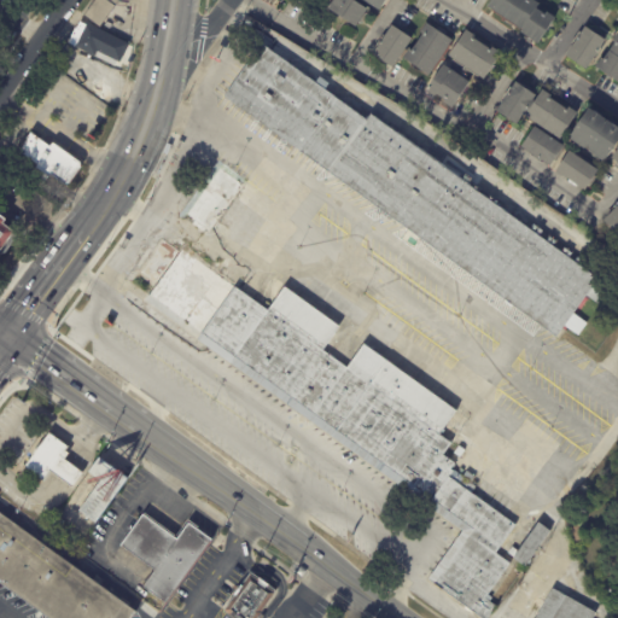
[(129,0),(129,3),(118,1),(114,7),(115,9),(100,29),(85,17),(97,0),(129,0)]
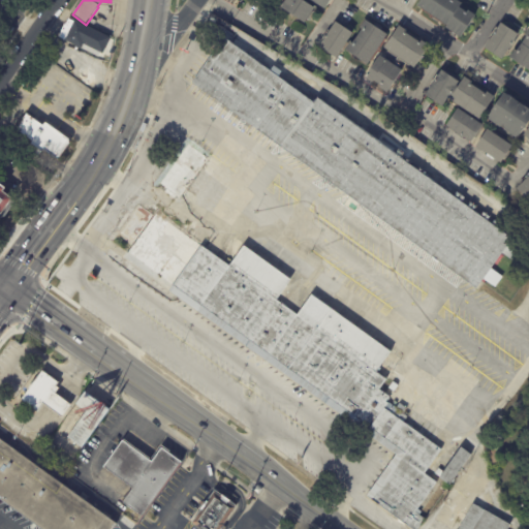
[(304,0),(314,6),(315,7),(305,23),(281,6),(284,0),(304,0)]
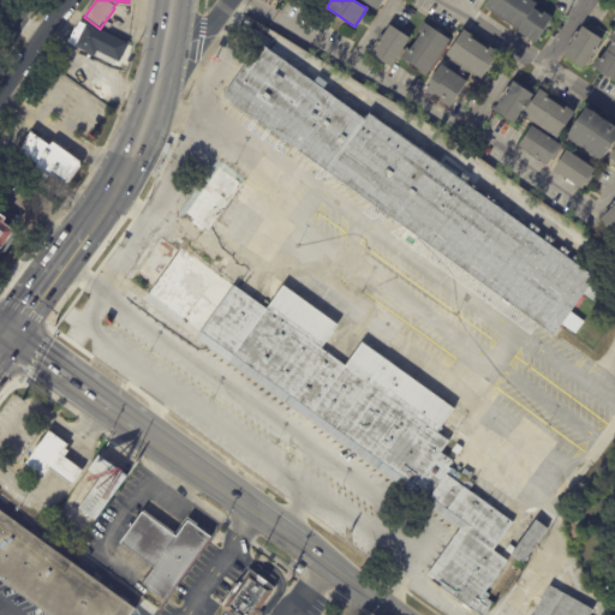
[(359,0),(376,11),(382,0),(359,0)]
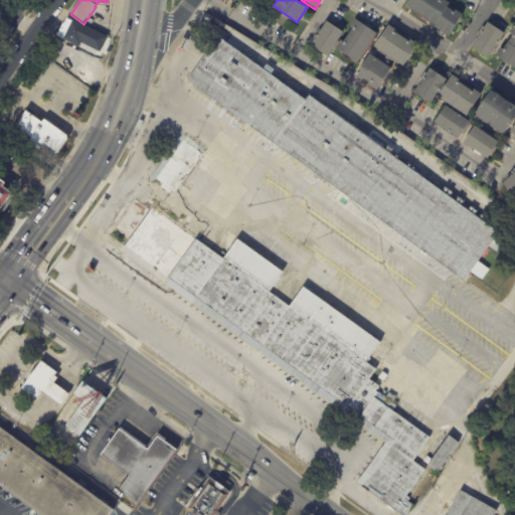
[(447,36),(434,27),(436,25),(406,6),(409,0),(445,0),(451,4),(448,7),(455,12),(456,10),(464,15),(449,37),(447,36)]
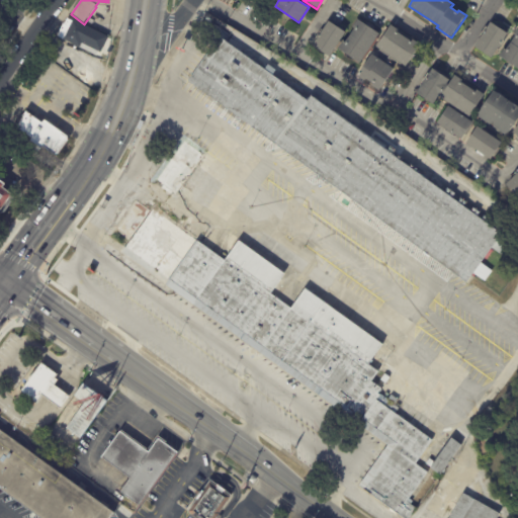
[(339,26),(346,31),(330,56),(313,45),(329,19),(339,26)]
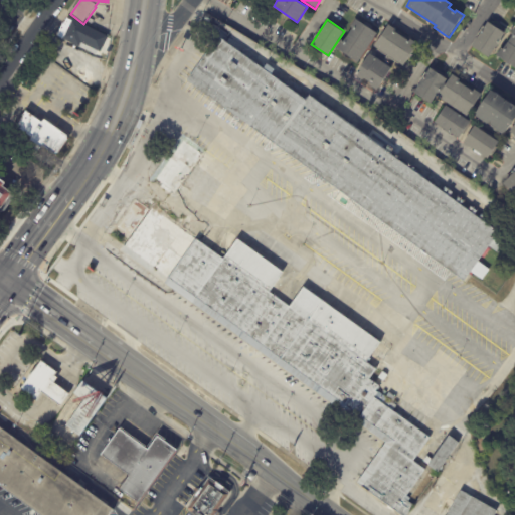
[(377,33),(358,63),(336,48),(341,41),(343,42),(352,28),(350,27),(356,19),(377,33)]
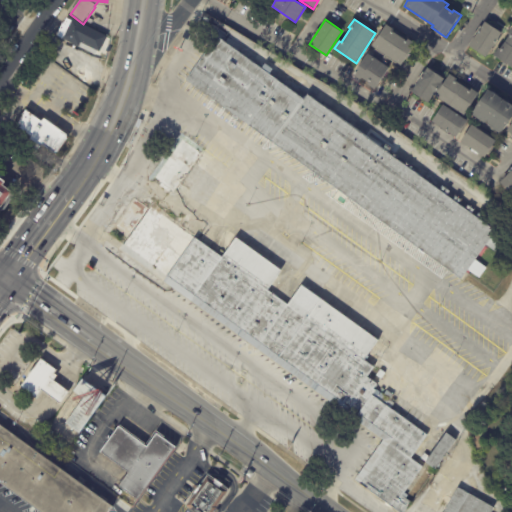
[(107,38),(99,54),(97,53),(95,57),(57,37),(63,25),(66,20),(71,22),(72,20),(107,38)]
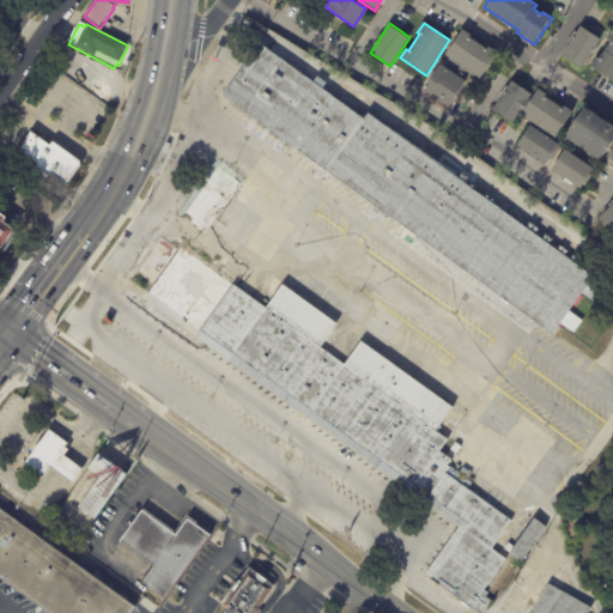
[(581,26),(601,40),(582,70),(562,55),(581,26)]
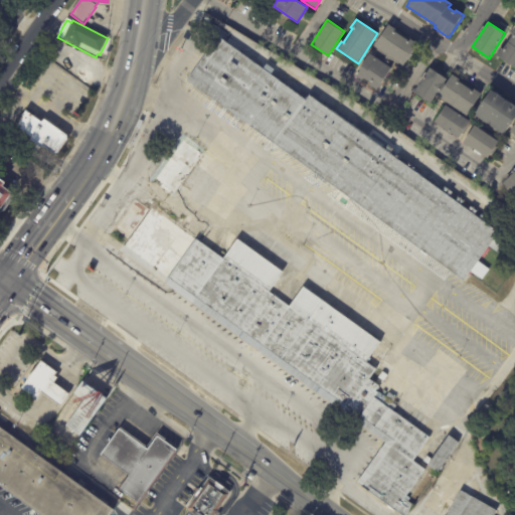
[(413,51),(403,65),(375,46),(389,24),(397,28),(396,30),(410,39),(411,38),(418,43),(413,51)]
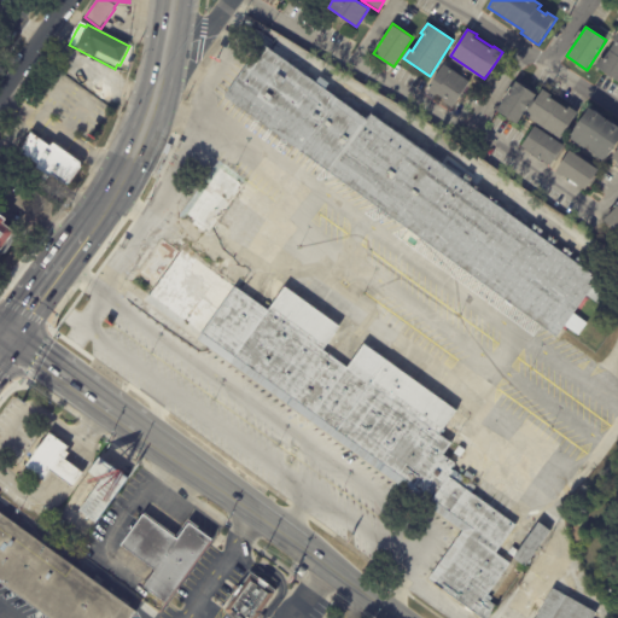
[(617,82),(595,68),(601,59),(604,60),(614,44),(612,42),(617,33),(617,82)]
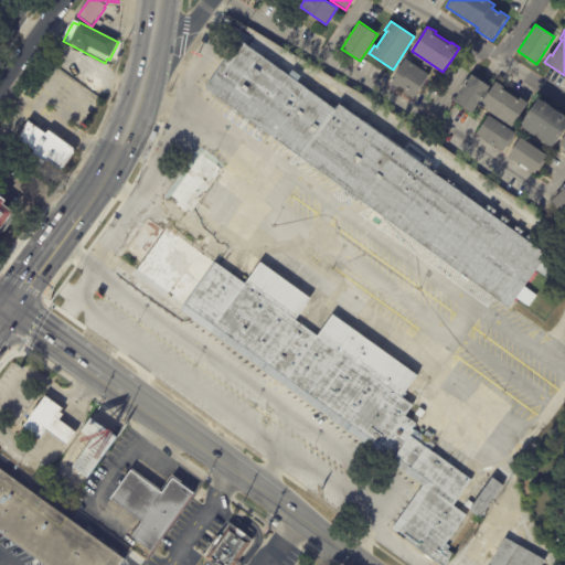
[(307,91),(236,39),(203,88),(272,138),(307,91)]
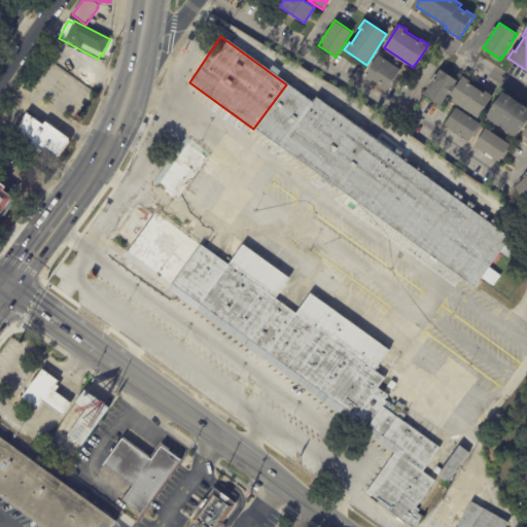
[(385,58),(400,69),(386,92),(379,86),(380,84),(373,80),(372,81),(365,77),(370,71),(367,70),(379,54),(385,58)]
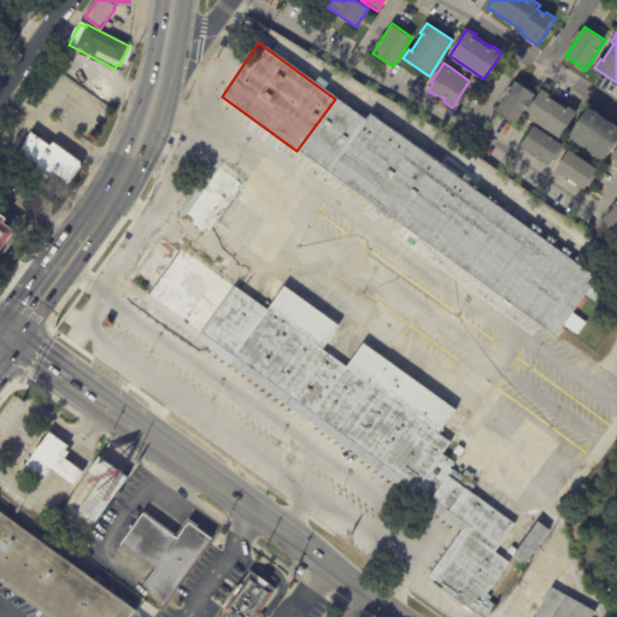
[(516,82),(538,97),(542,89),(552,95),(551,98),(566,109),(569,106),(579,113),(560,140),(523,115),(517,125),(497,111),(516,82)]
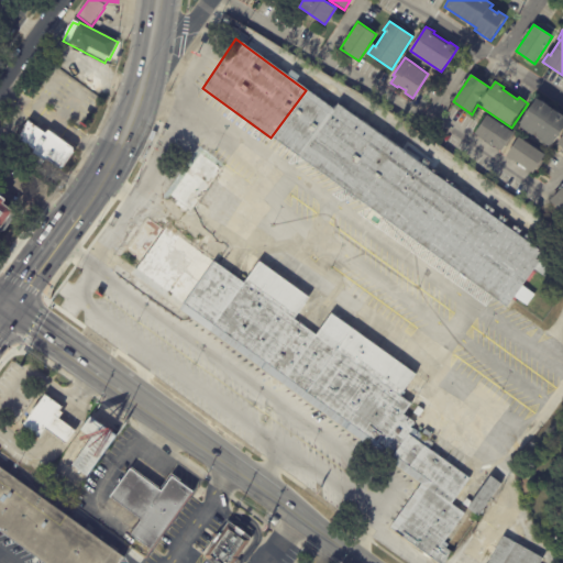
[(332,110),(306,90),(271,138),(297,157),(332,110)]
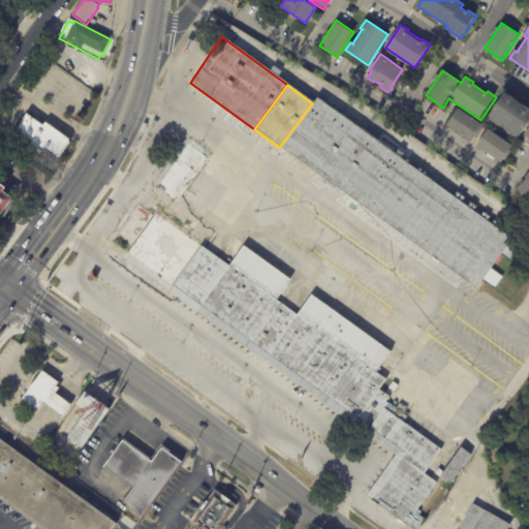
[(500,126),(490,119),(492,116),(490,115),(506,91),(528,106),(528,122),(520,135),(519,135),(517,137),(500,126)]
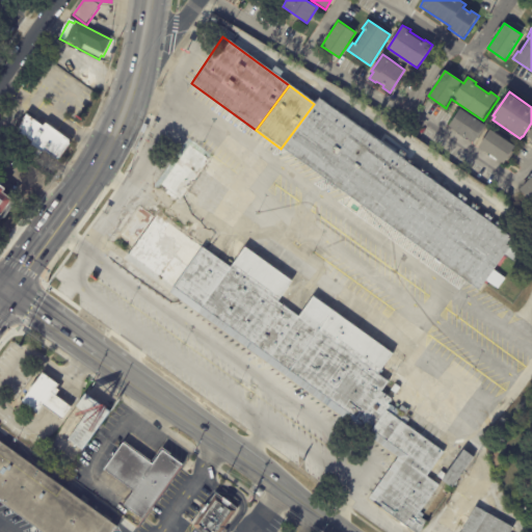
[(477,290),(512,239),(318,99),(314,104),(281,149),(477,290)]
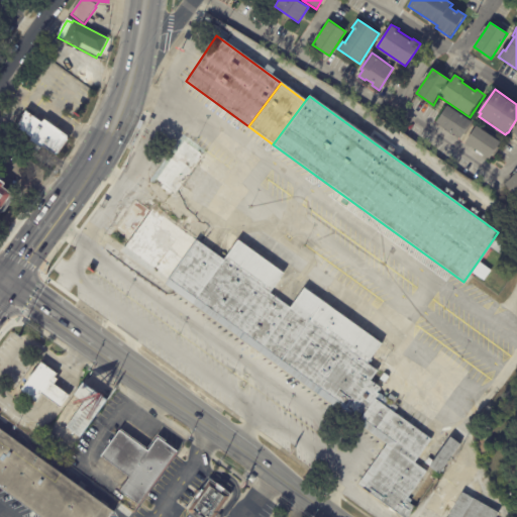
[(459,137),(437,121),(448,104),(474,121),(461,138),(459,137)]
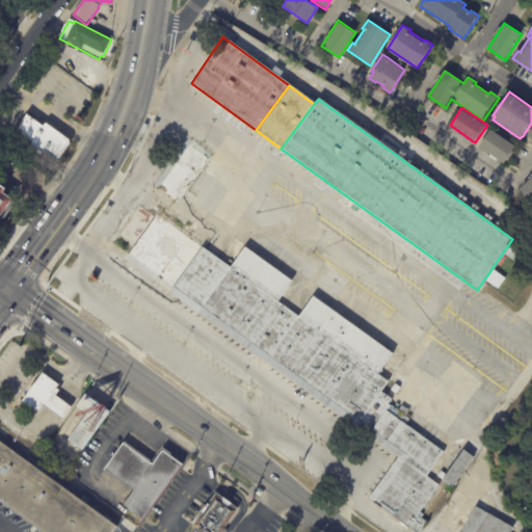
[(43,153),(31,144),(33,142),(17,131),(24,121),(23,120),(27,114),(44,126),(46,124),(47,124),(70,139),(70,144),(59,159),(55,159),(44,151),(43,153)]
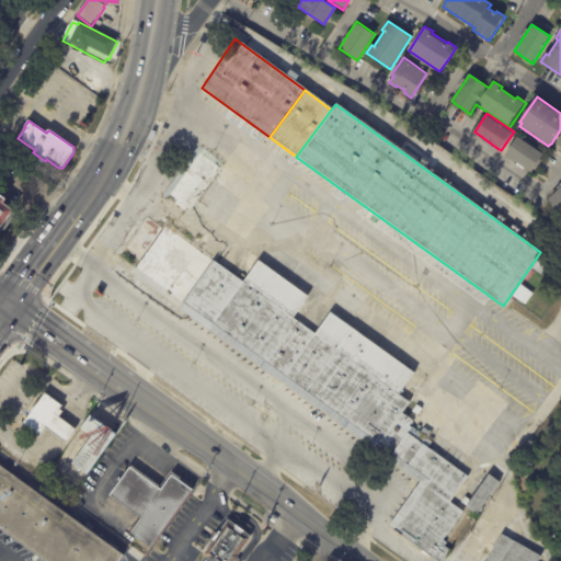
[(534,170),(533,172),(506,155),(518,136),(545,153),(534,170)]
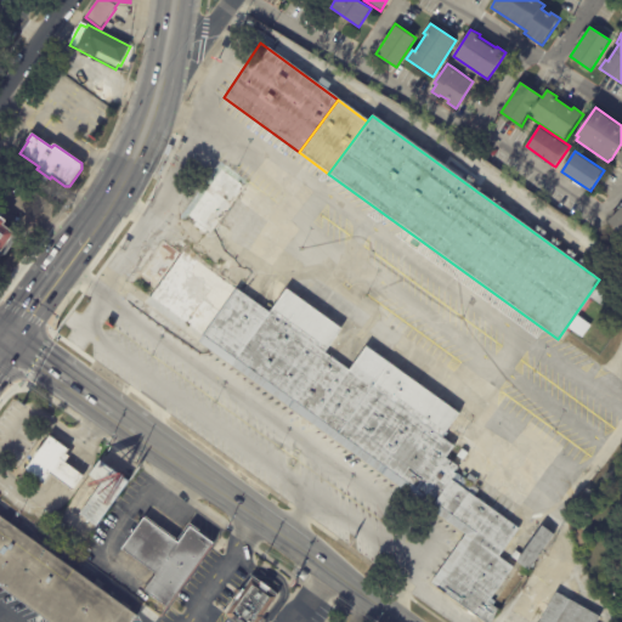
[(246,181),(218,162),(180,219),(209,238),(246,181)]
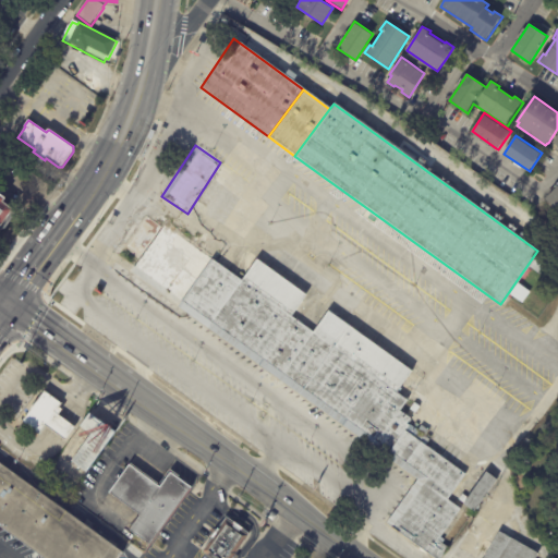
[(557,209),(546,198),(557,185),(557,209)]
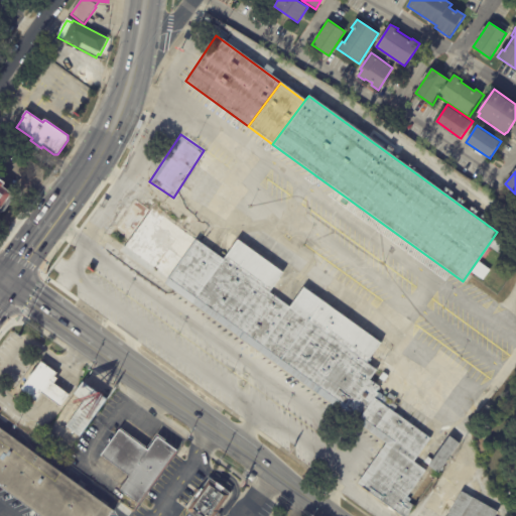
[(0,178),(5,182),(3,185),(12,192),(1,209),(0,208),(0,178)]
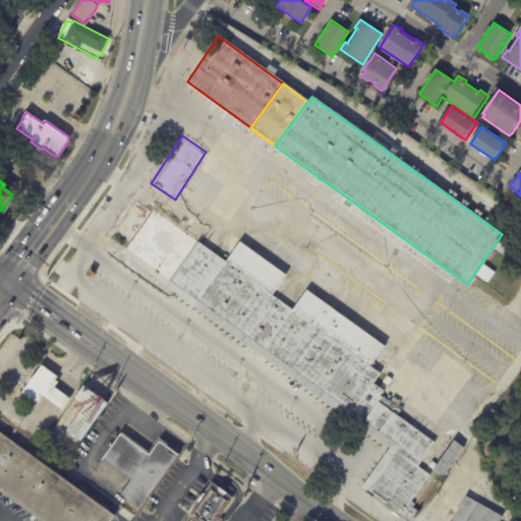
[(393,438),(359,490),(407,520),(410,520),(418,509),(410,505),(429,474),(417,467),(435,440),(393,413),(399,402),(392,397),(391,398),(371,387),(381,372),(370,366),(385,343),(303,292),(292,309),(271,296),(286,273),(237,243),(227,259),(135,201),(117,231),(129,238),(114,263),(393,438)]
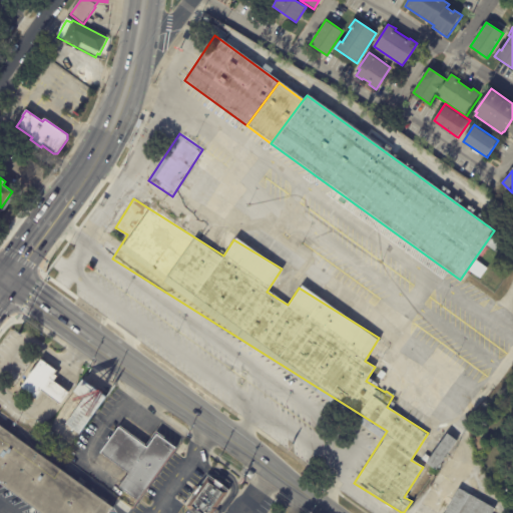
[(33,399),(18,388),(39,358),(55,369),(48,379),(40,390),(33,399)]
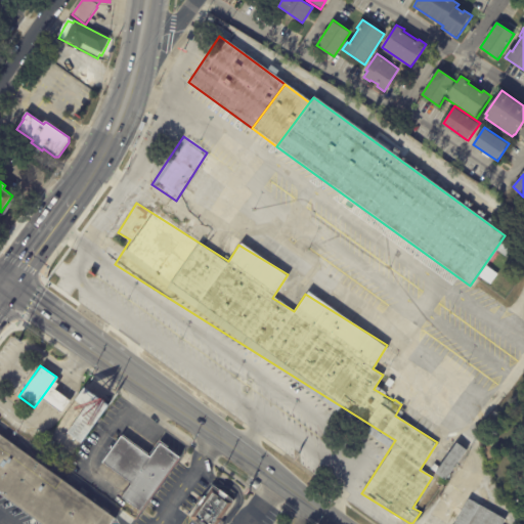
[(389,379),(395,382),(391,388),(385,384),(389,379)]
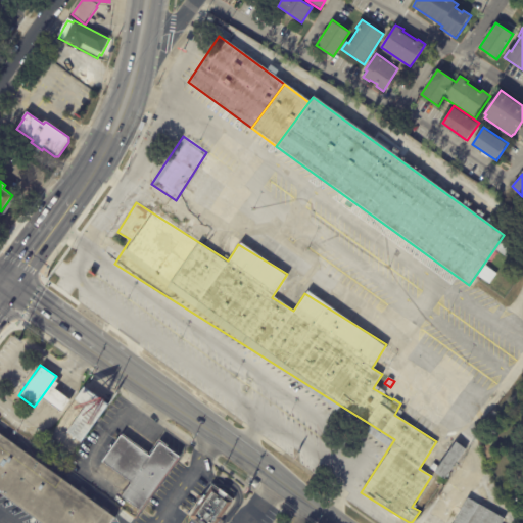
[(49,386),(63,396),(68,399),(60,411),(55,408),(41,397),(49,386)]
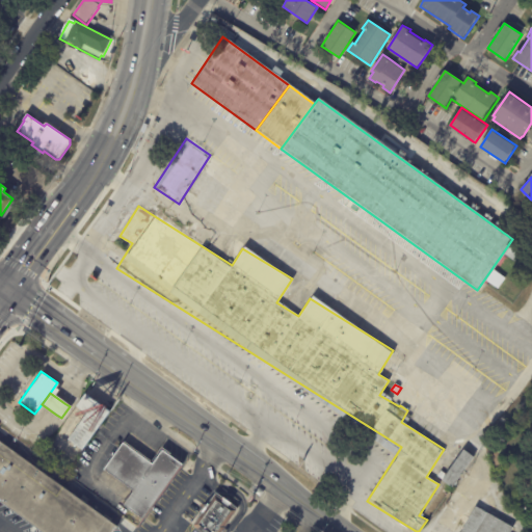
[(81,450),(67,440),(84,413),(76,406),(84,395),(108,411),(81,450)]
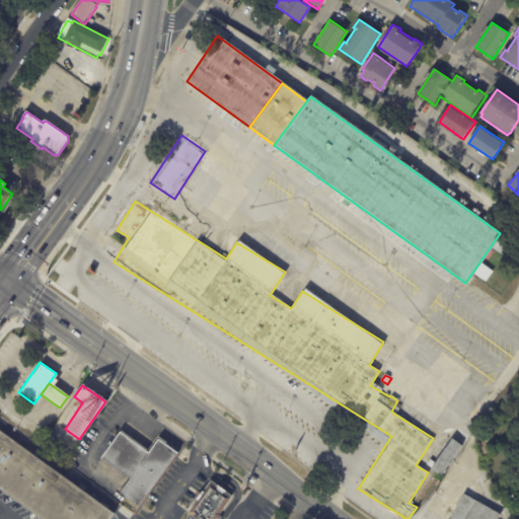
[(487,397),(491,400),(482,410),(478,405),(487,397)]
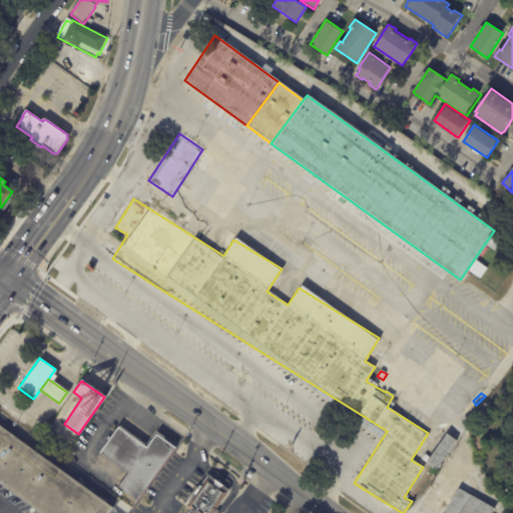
[(42,512),(0,482),(0,426),(112,507),(107,512),(42,512)]
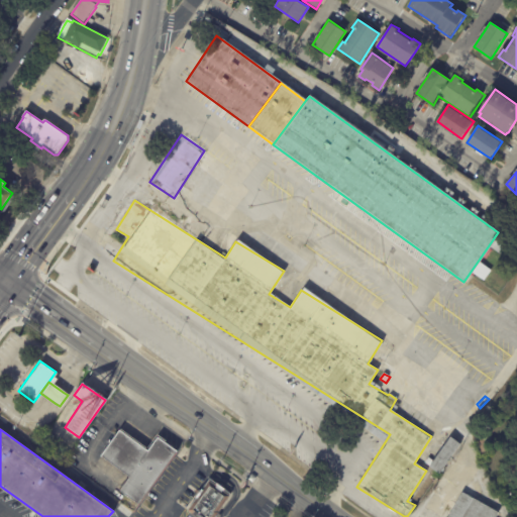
[(138,503),(117,488),(127,475),(99,455),(118,429),(145,449),(156,435),(177,449),(138,503)]
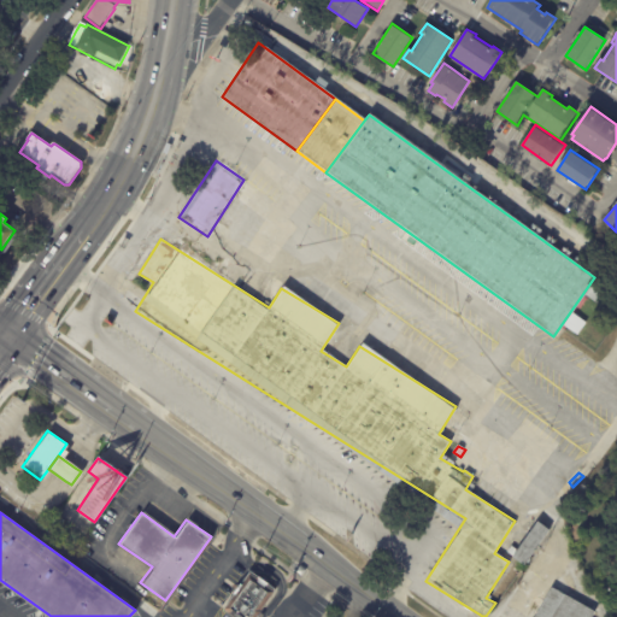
[(57,534),(48,528),(57,516),(65,521),(57,534)]
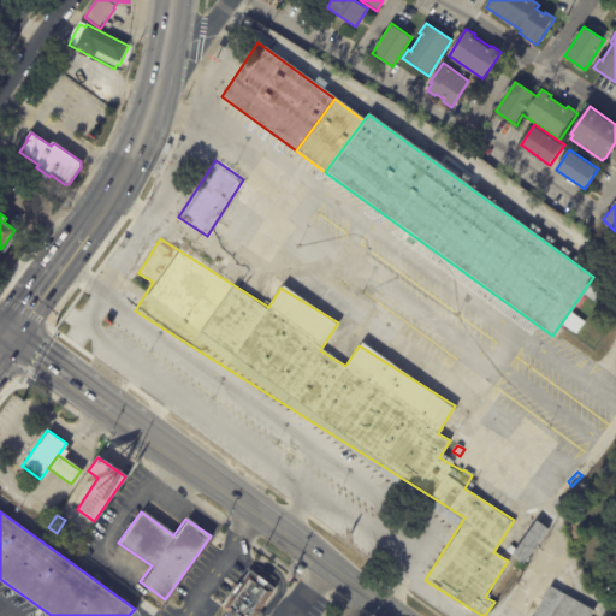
[(522,564),(548,528),(535,520),(510,556),(522,564)]
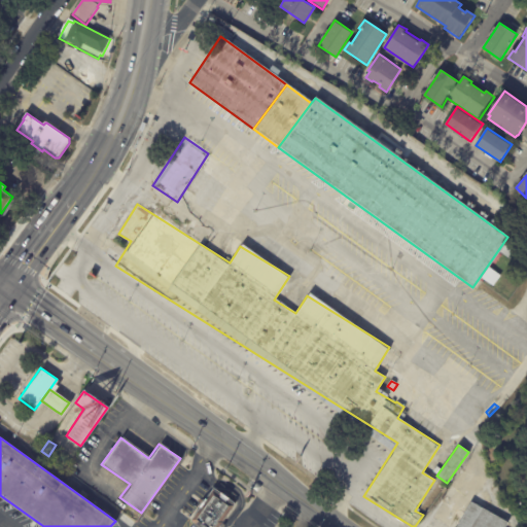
[(217,526),(200,526),(188,519),(211,488),(234,504),(217,526)]
